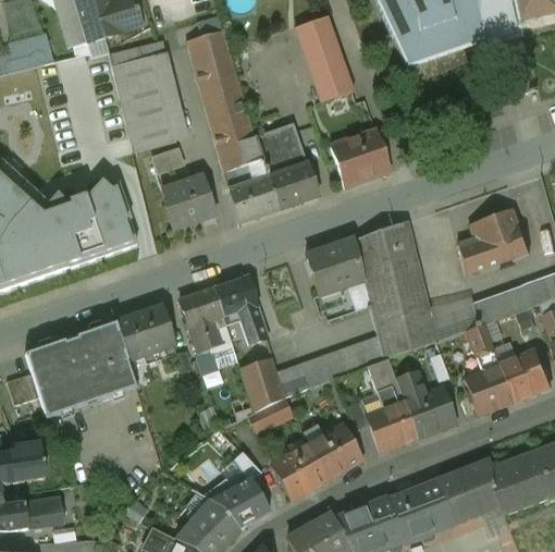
[(58,0),(74,56),(90,51),(88,40),(76,0),(58,0)]
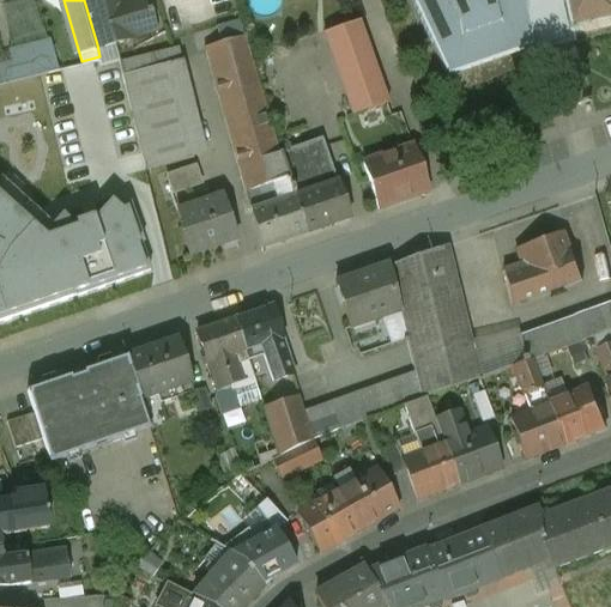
[(84,0),(97,44),(133,35),(132,31),(123,0),(84,0)]
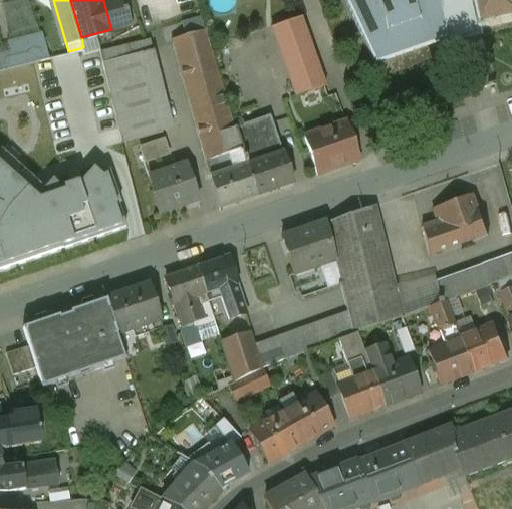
[(103,0),(110,26),(132,20),(125,0),(103,0)]
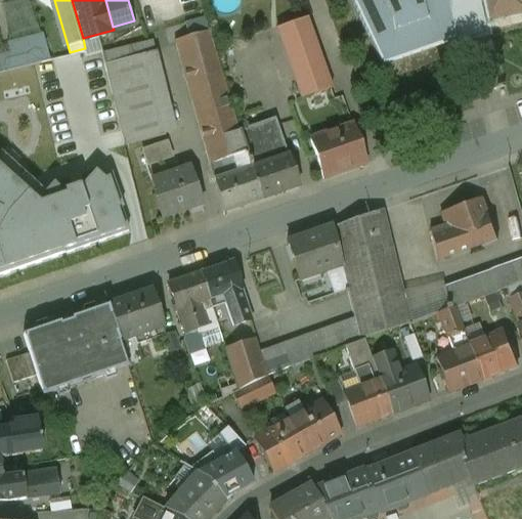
[(354,0),(382,56),(458,31),(457,26),(449,0),(354,0)]
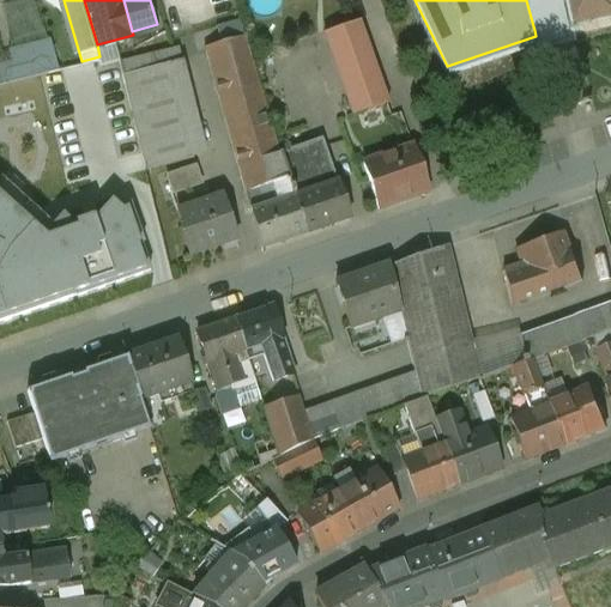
[(526,0),(534,30),(539,29),(538,25),(552,22),(554,25),(564,23),(575,20),(574,18),(579,17),(574,0),(526,0)]
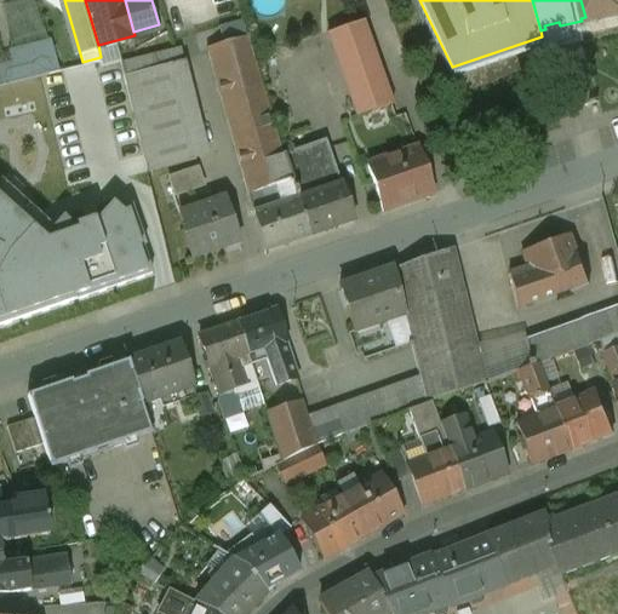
[(581,0),(585,17),(587,27),(617,18),(617,0),(581,0)]
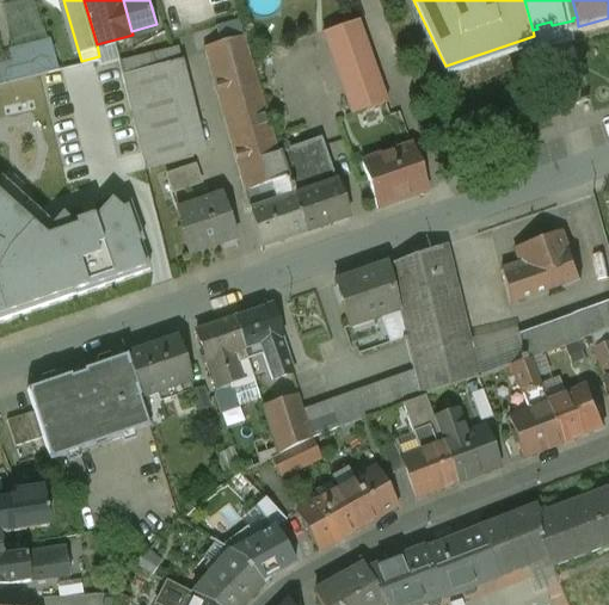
[(360,17),(324,30),(346,94),(383,82),(360,17)]
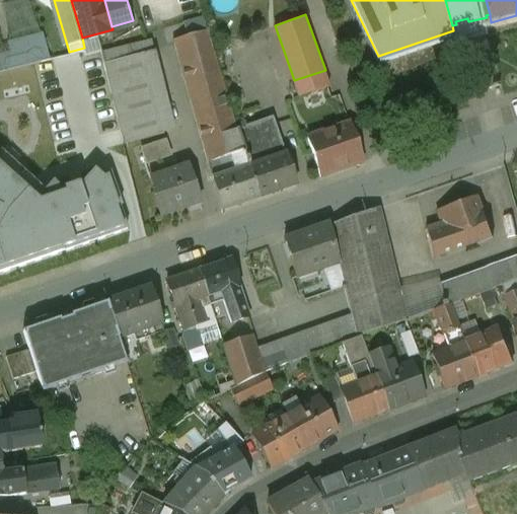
[(174,39),(191,33),(187,19),(164,25),(169,41),(174,39)]
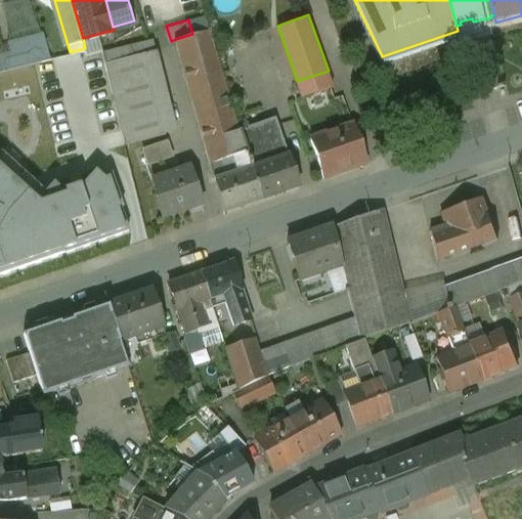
[(210,161),(248,148),(229,89),(226,78),(215,44),(211,29),(192,34),(176,39),(210,161)]
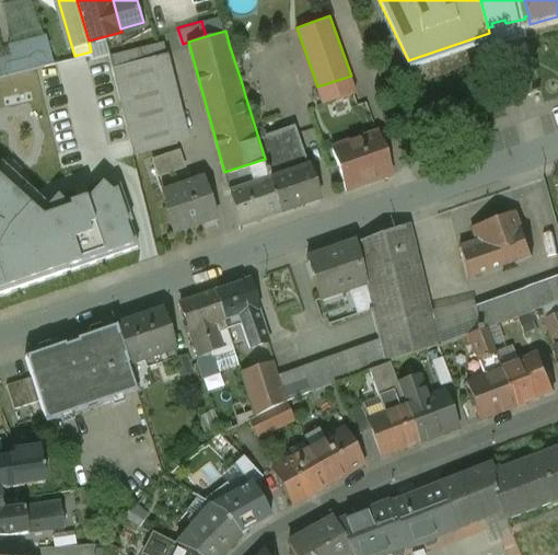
[(39,41),(11,48),(12,54),(16,70),(45,62),(39,41)]
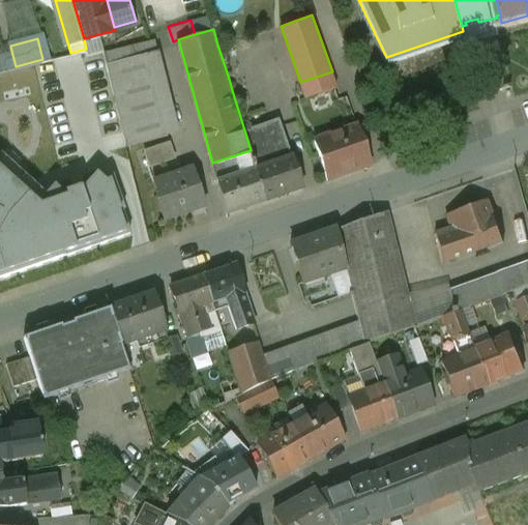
[(105,50),(108,61),(141,53),(138,41),(105,50)]
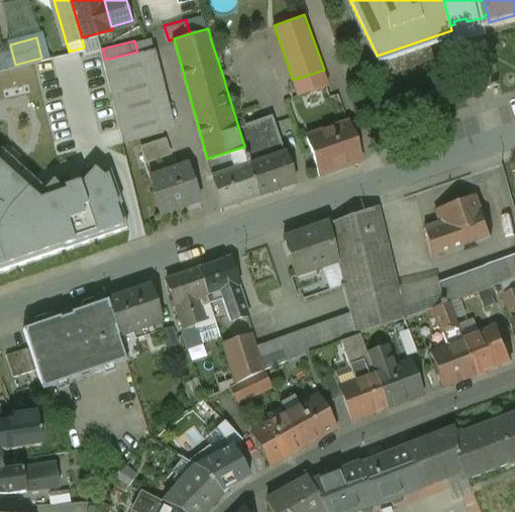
[(0,68),(15,65),(11,49),(0,52),(0,68)]
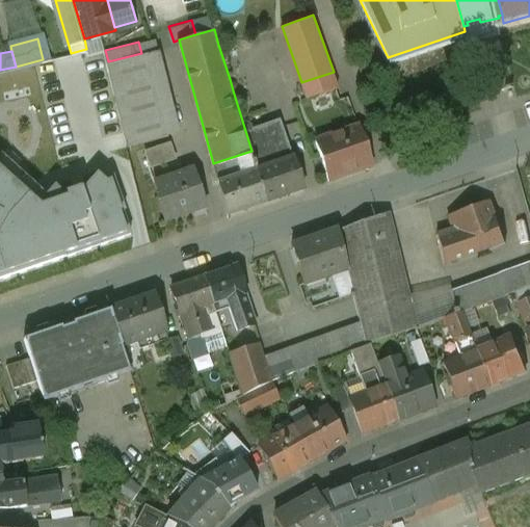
[(141,53),(108,61),(128,143),(167,134),(157,87),(167,85),(160,53),(151,56),(149,51),(141,53)]
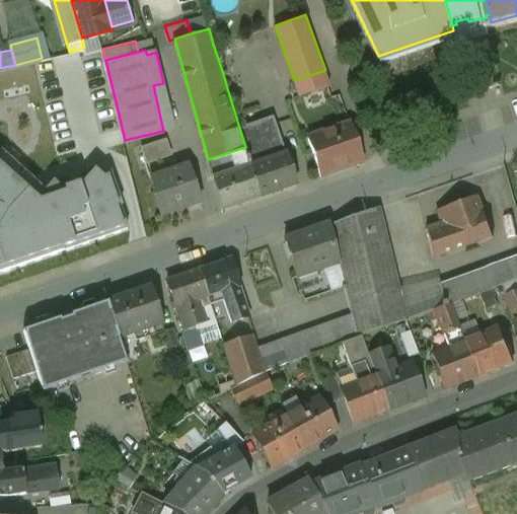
[(224,77),(227,88),(240,84),(264,76),(260,65),(224,77)]
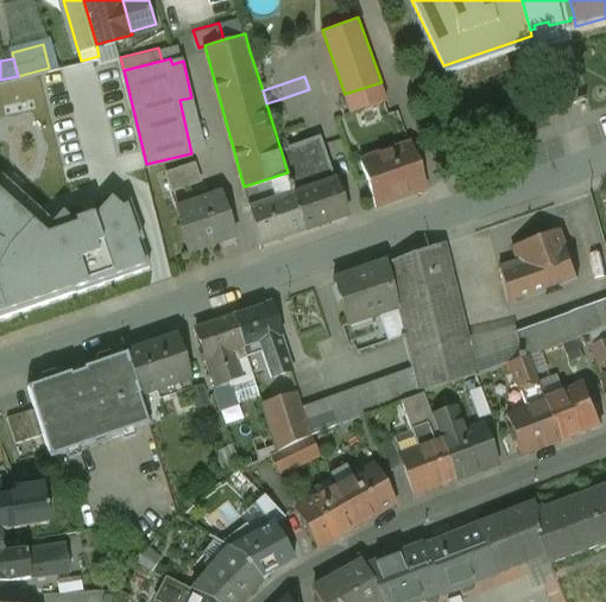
[(382,82),(345,94),(351,109),(372,102),(386,97),(382,82)]
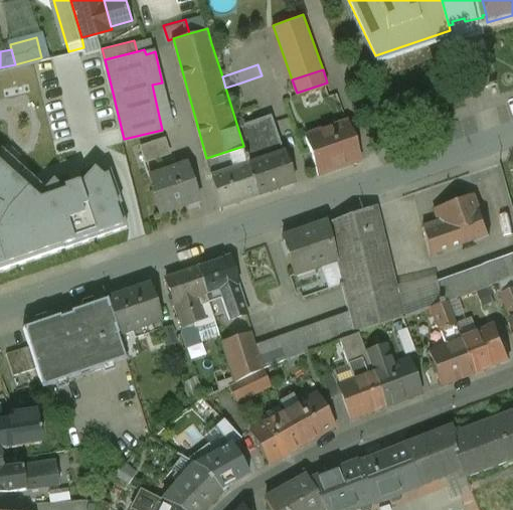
[(331,93),(327,82),(315,87),(318,97),(331,93)]
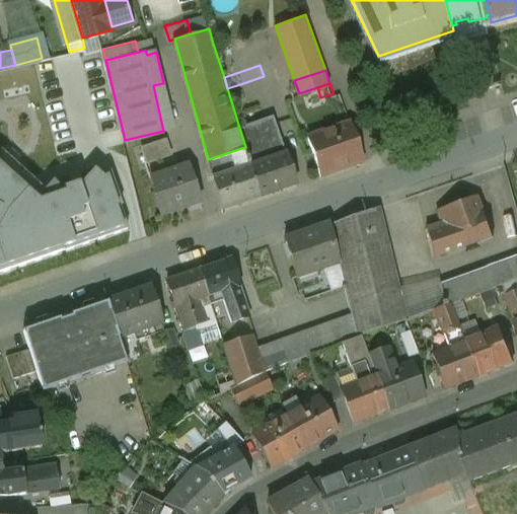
[(247,107),(240,84),(227,88),(245,147),(248,163),(286,151),(273,115),(266,117),(261,103),(247,107)]
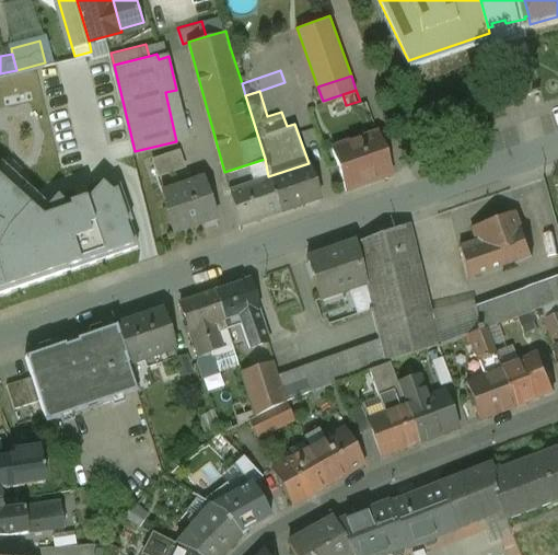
[(378,129),(333,146),(347,186),(392,171),(378,129)]
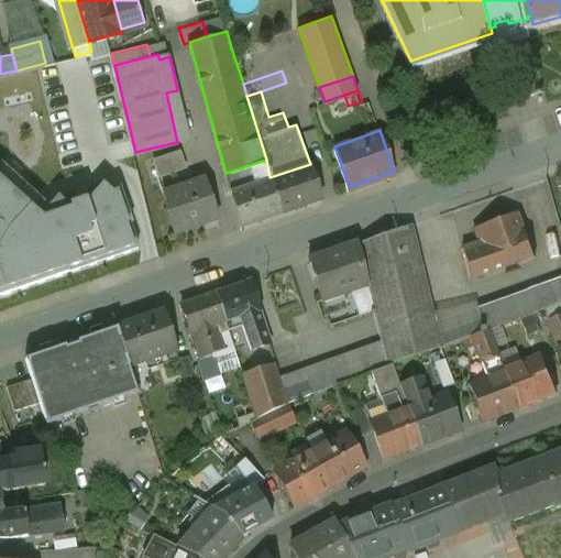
[(179,149),(155,157),(161,174),(185,166),(179,149)]
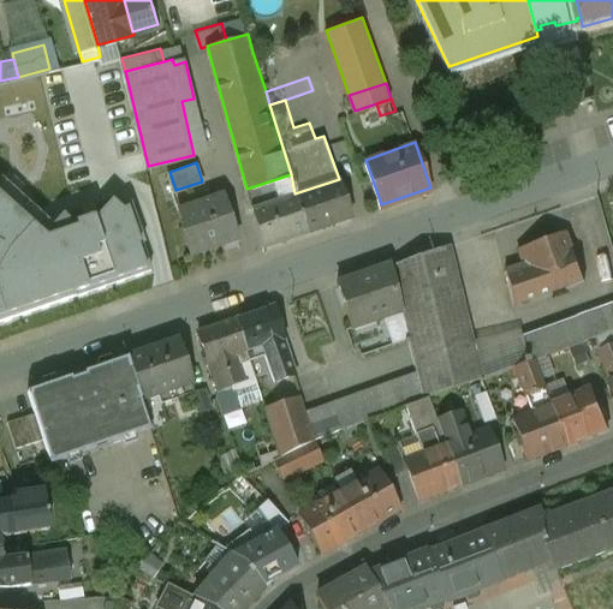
[(247,189),(253,208),(295,193),(291,174),(247,189)]
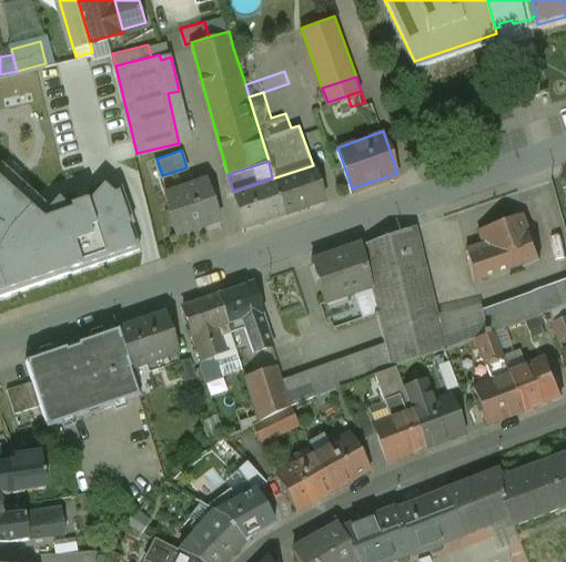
[(313,165),(272,179),(283,212),(325,197),(313,165)]
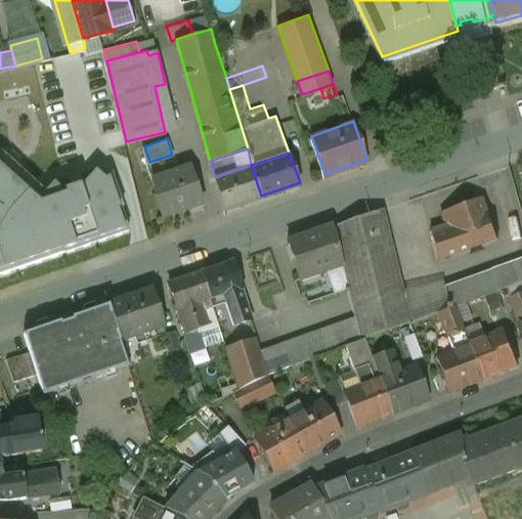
[(0,273),(130,229),(122,206),(125,205),(113,171),(106,173),(99,167),(86,182),(63,188),(55,182),(42,196),(0,158),(0,273)]
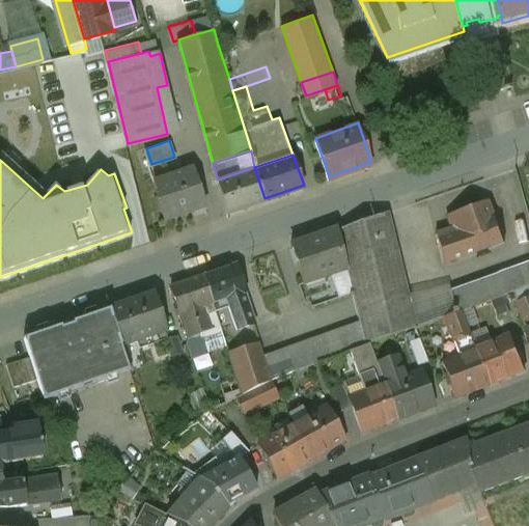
[(254,167),(218,180),(227,212),(265,198),(254,167)]
